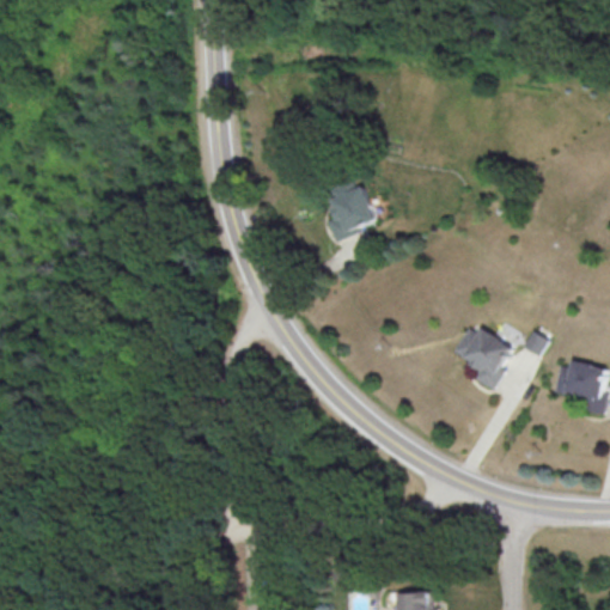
[(380,223),(365,187),(333,200),(340,218),(329,223),(336,241),(380,223)]
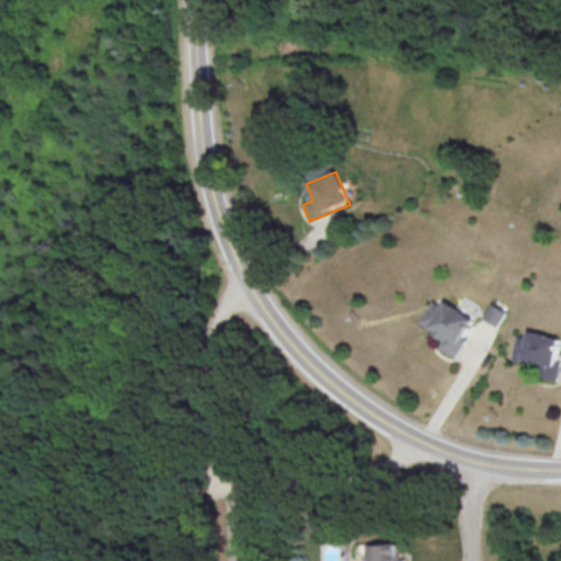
[(417,325),(441,339),(436,349),(453,360),(463,341),(460,339),(471,319),(442,303),(440,307),(430,301),(417,325)]
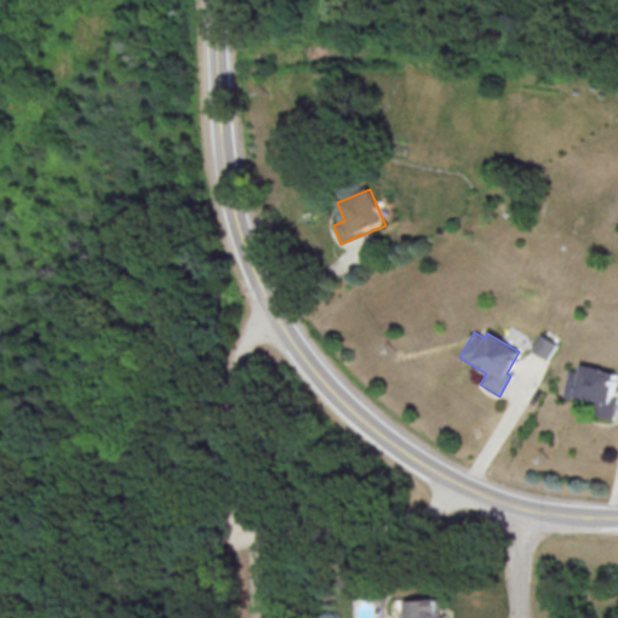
[(554,347),(539,336),(528,350),(544,361),(554,347)]
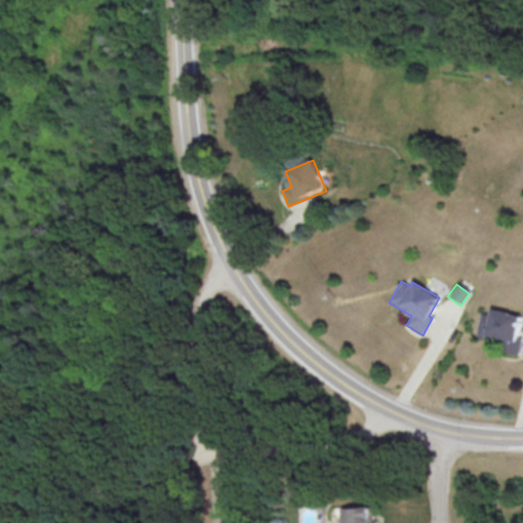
[(521,316),(490,310),(489,317),(479,315),(475,337),(505,343),(503,354),(517,357),(520,336),(517,336),(521,316)]
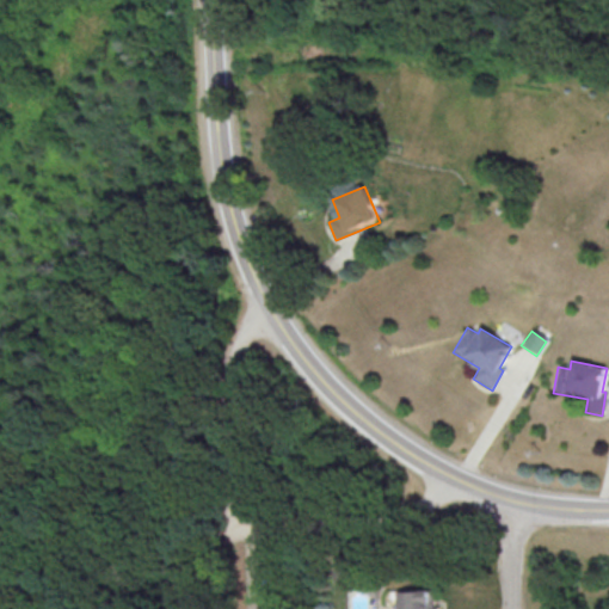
[(399,592),(399,608),(434,608),(434,591),(399,592)]
